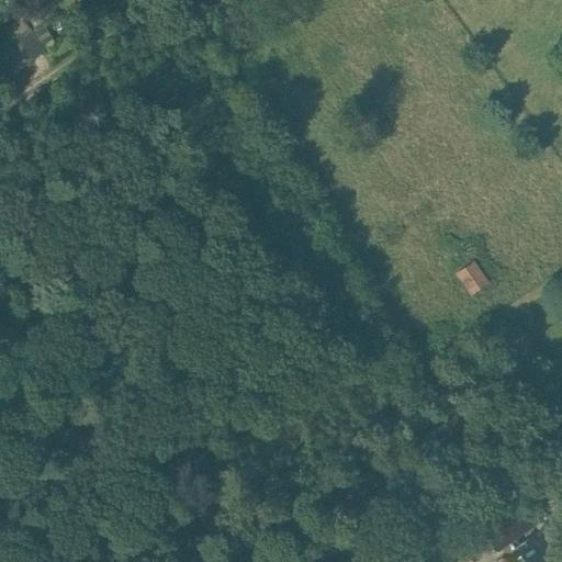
[(29,29),(13,38),(29,63),(44,52),(43,49),(53,43),(48,35),(43,25),(58,15),(49,0),(26,14),(36,30),(32,33),(29,29)]
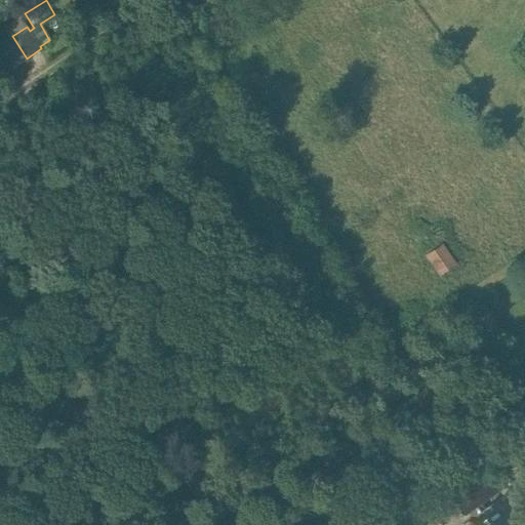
[(15,64),(6,48),(0,51),(0,66),(4,72),(15,64)]
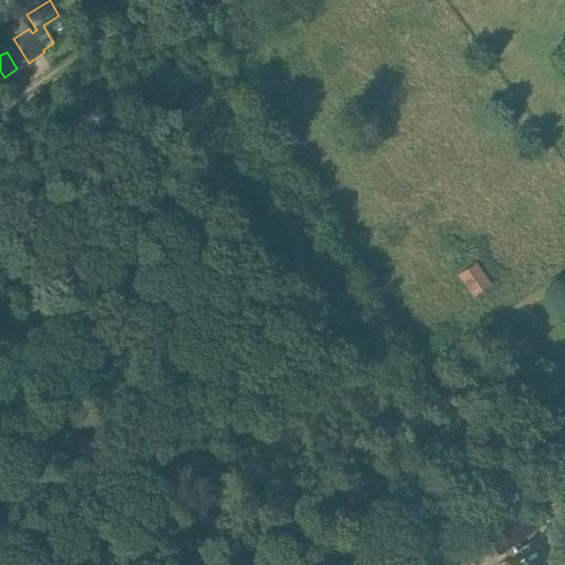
[(473,297),(491,285),(476,262),(458,274),(473,297)]
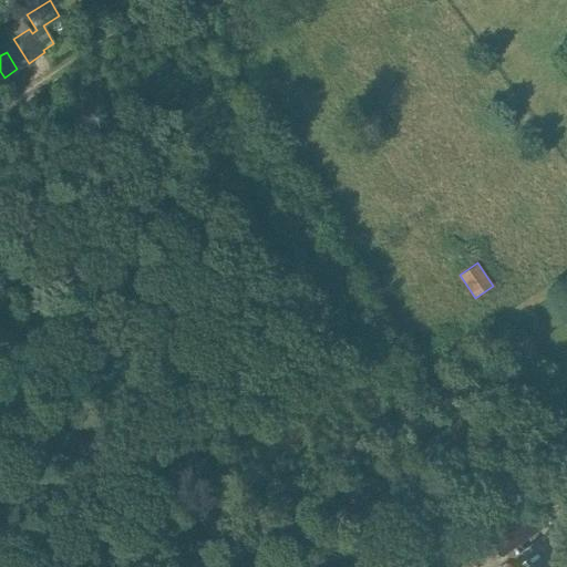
[(545,358),(523,328),(506,340),(527,370),(545,358)]
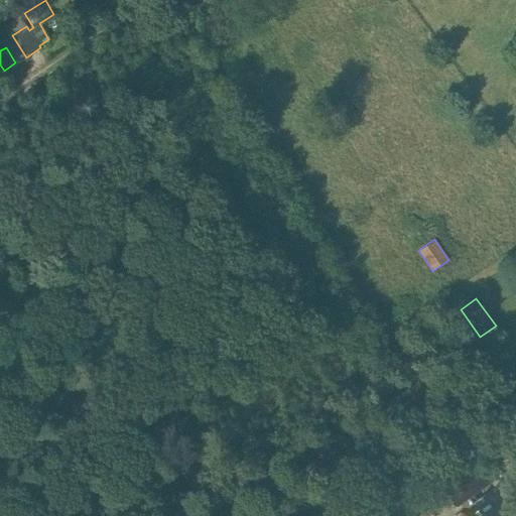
[(438,476),(457,501),(489,478),(471,454),(438,476)]
